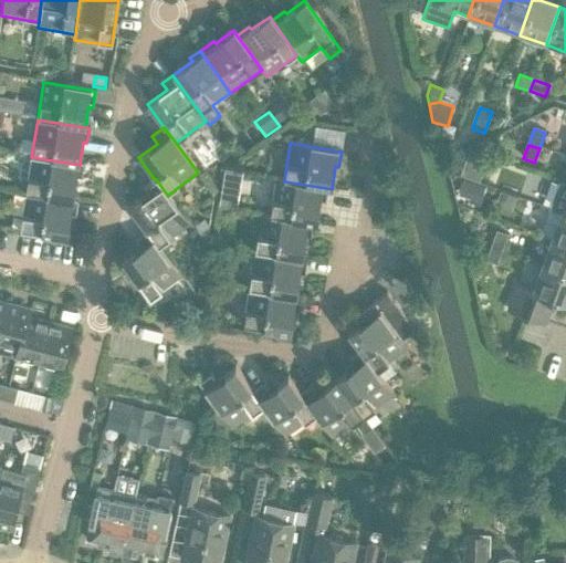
[(240,146),(231,153),(237,159),(245,153),(240,146)]
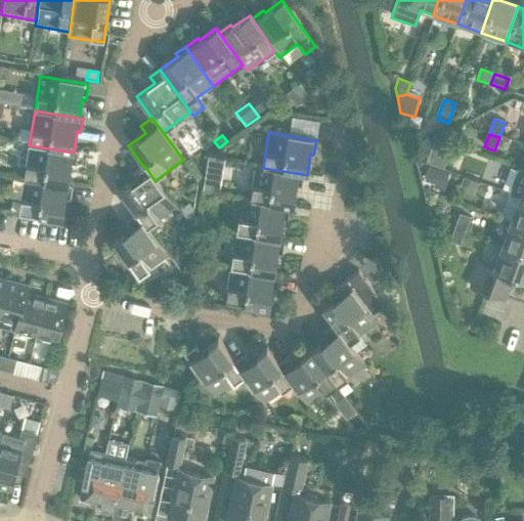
[(432,150),(447,156),(450,146),(435,140),(432,150)]
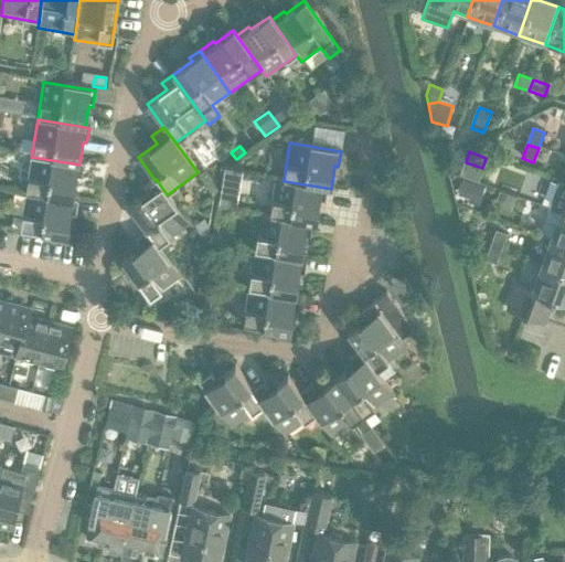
[(83,165),(80,165),(31,157),(25,194),(74,202),(77,179),(81,180),(83,165)]
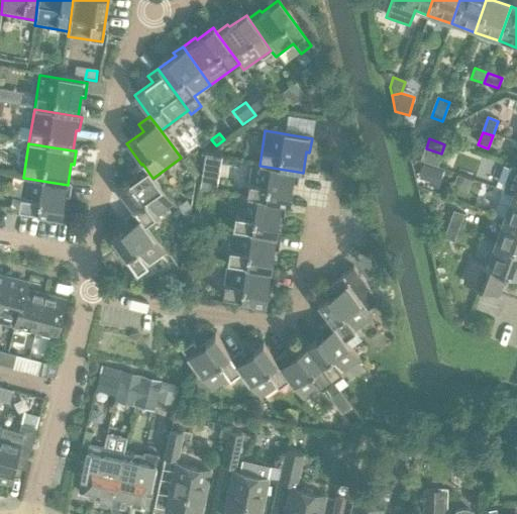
[(173,205),(153,178),(152,178),(142,164),(141,165),(130,172),(134,178),(118,190),(133,211),(134,211),(145,225),(173,205)]
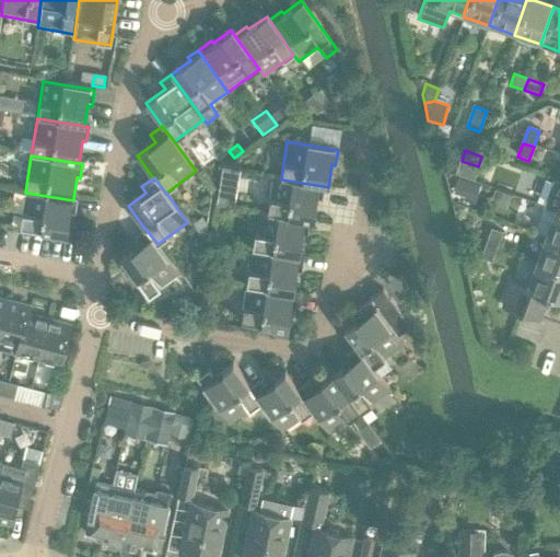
[(323,186),(281,180),(272,177),(267,213),(267,215),(310,221),(314,222),(317,199),(321,200),(323,186)]
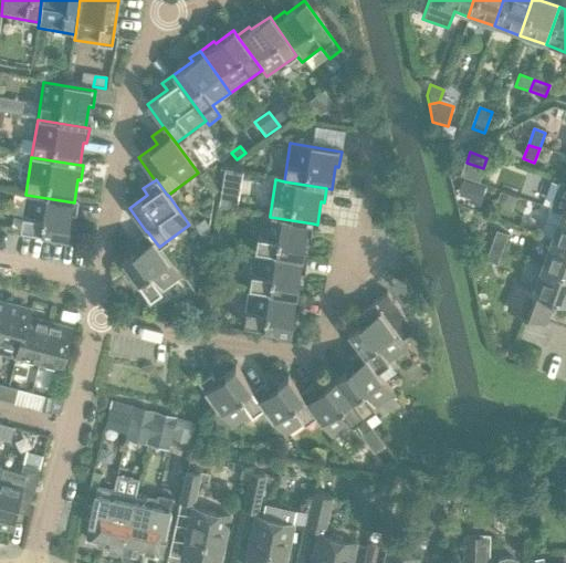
[(464,180),(459,196),(480,204),(485,188),(464,180)]
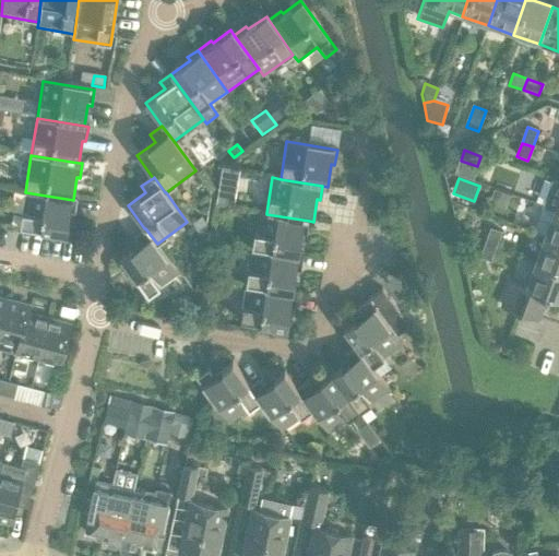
[(558,185),(551,182),(542,208),(554,212),(558,214),(558,185)]
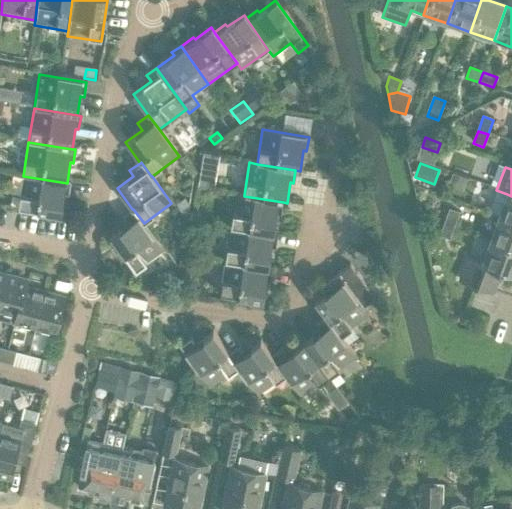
[(200,173),(198,188),(214,190),(216,176),(200,173)]
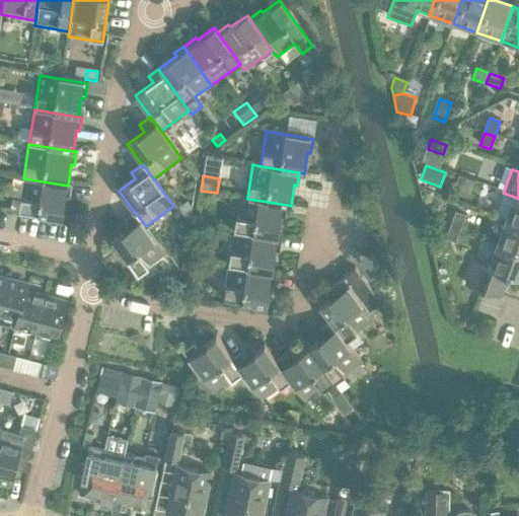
[(71,186),(68,186),(23,178),(18,212),(63,219),(66,199),(68,200),(71,186)]
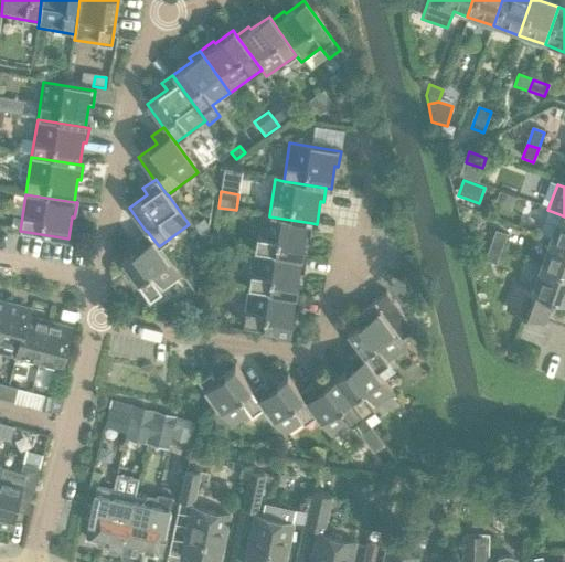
[(503,210),(514,213),(520,199),(509,194),(503,210)]
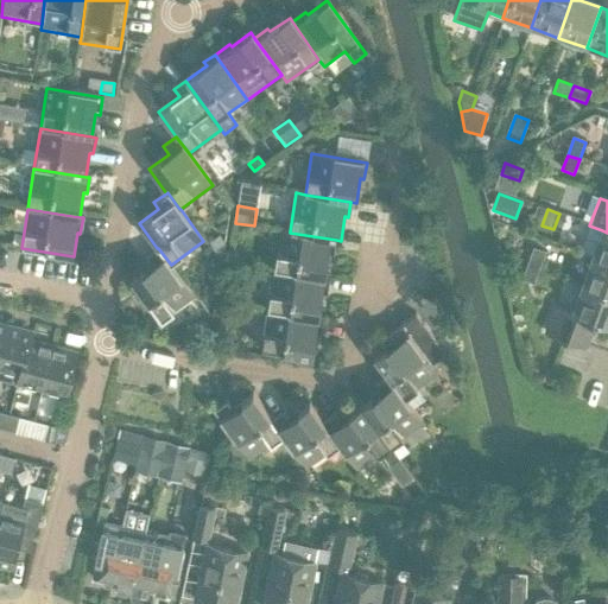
[(290,233),(290,231),(280,230),(273,271),(325,279),(329,255),(333,256),(336,240),(290,233)]
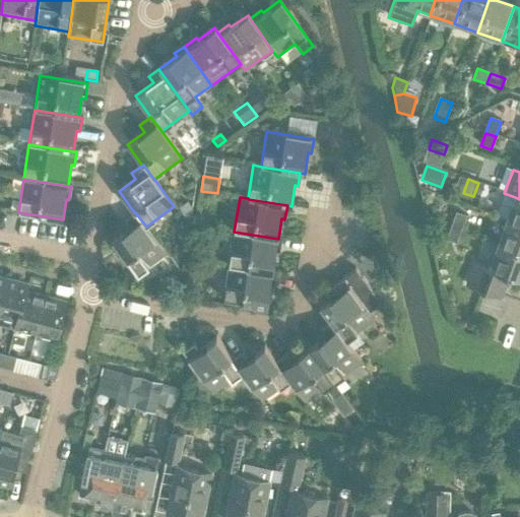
[(519,199),(515,197),(506,221),(519,225),(519,199)]
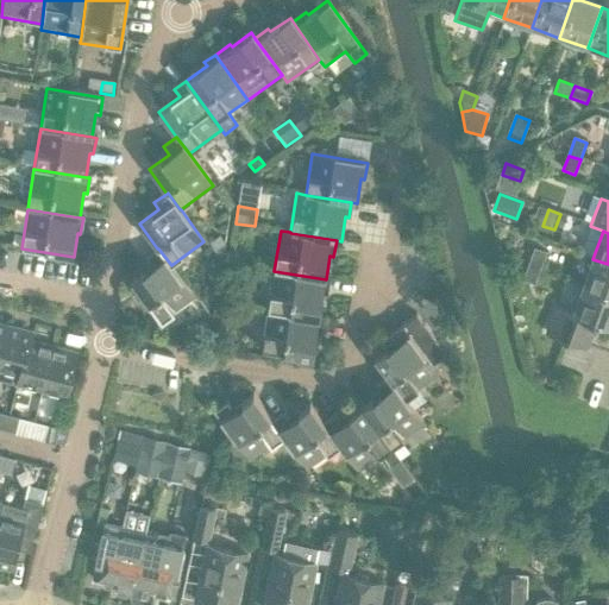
[(225,245),(220,238),(209,246),(223,264),(225,245)]
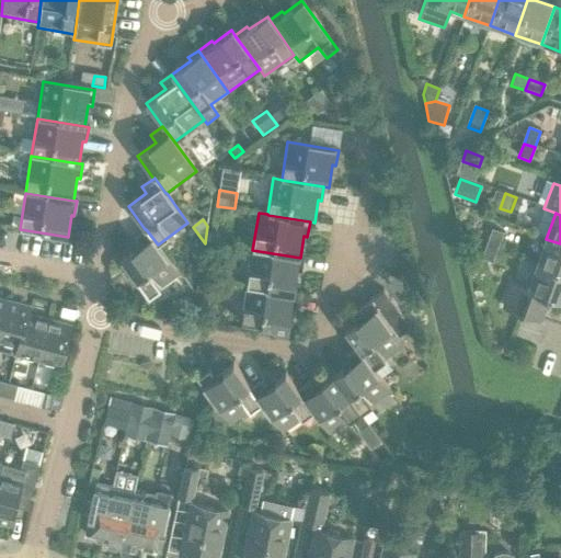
[(180,274),(158,245),(146,229),(145,229),(134,238),(138,245),(119,258),(148,297),(180,274)]
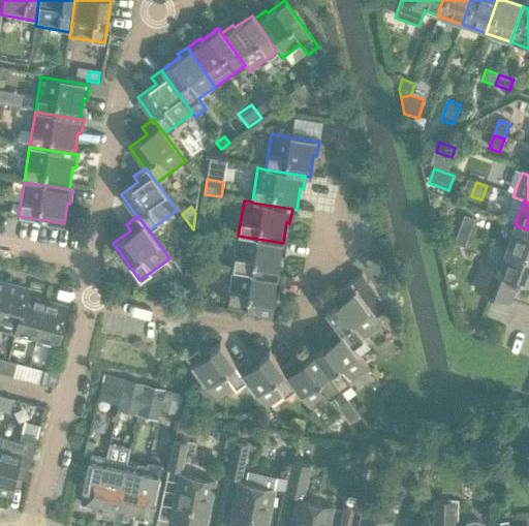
[(459,231),(469,236),(474,220),(464,217),(459,231)]
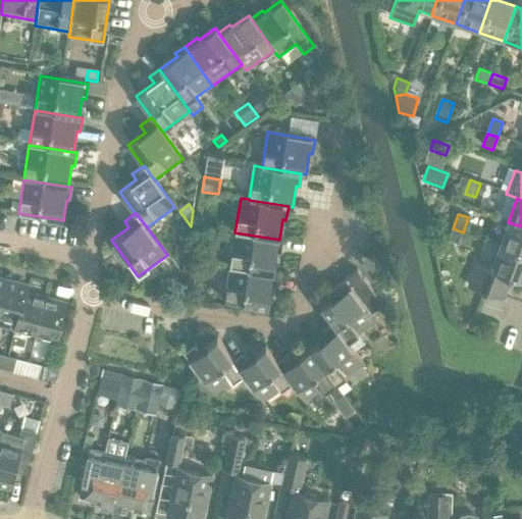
[(521,226),(508,222),(500,246),(521,254),(521,226)]
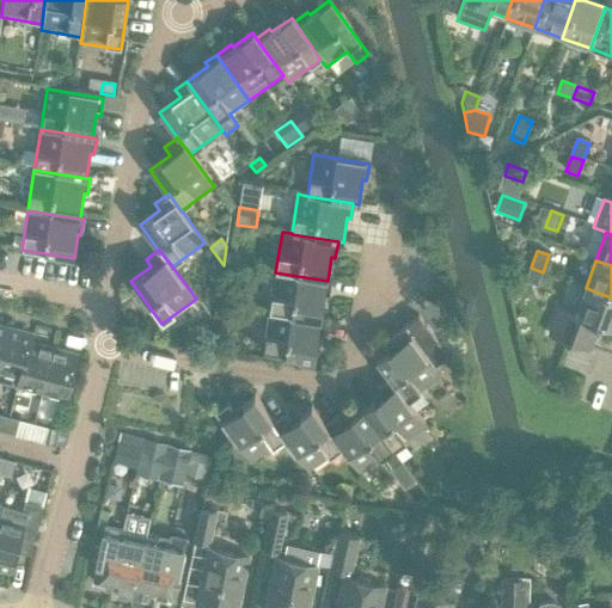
[(538,287),(543,272),(531,268),(525,283),(538,287)]
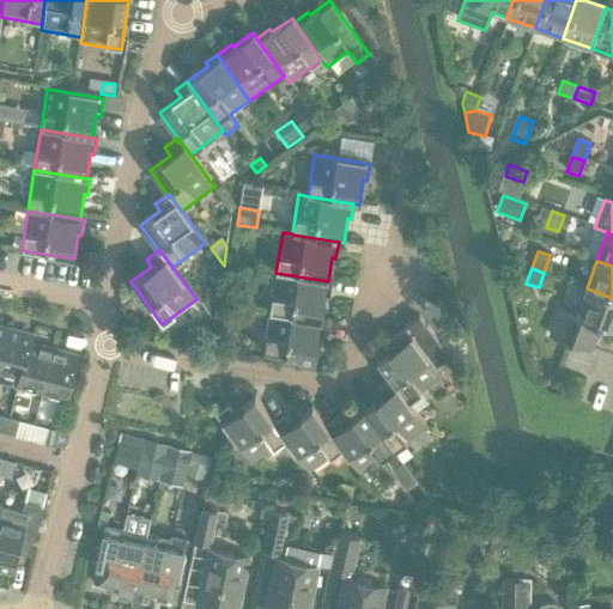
[(332,282),(328,281),(275,273),(269,314),(321,321),(325,297),(329,298),(332,282)]
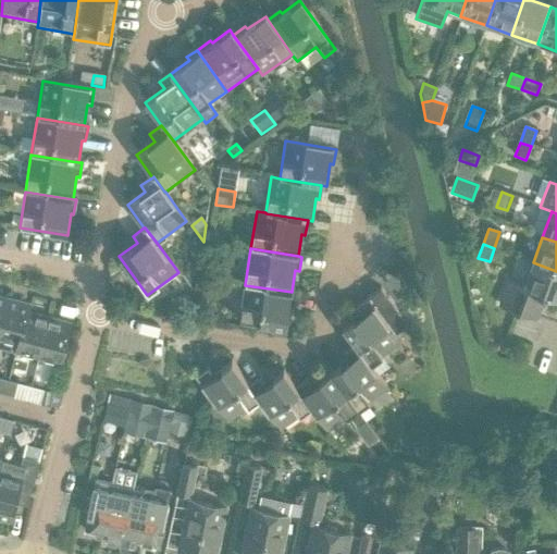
[(507,283),(498,307),(536,321),(545,296),(556,299),(556,271),(533,262),(523,290),(507,283)]
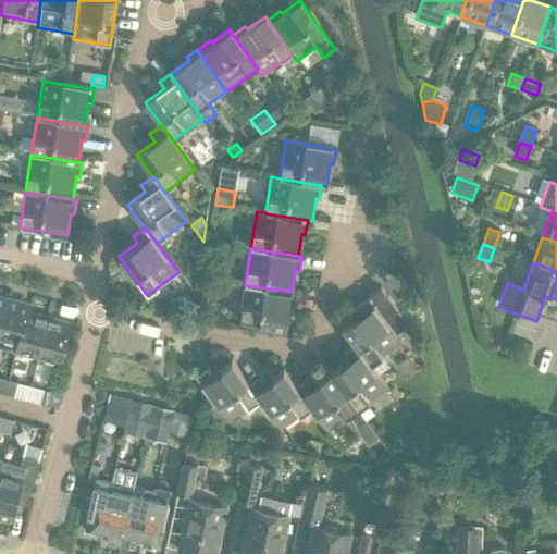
[(296,293),(292,292),(245,285),(239,322),(286,330),(289,307),(294,307),(296,293)]
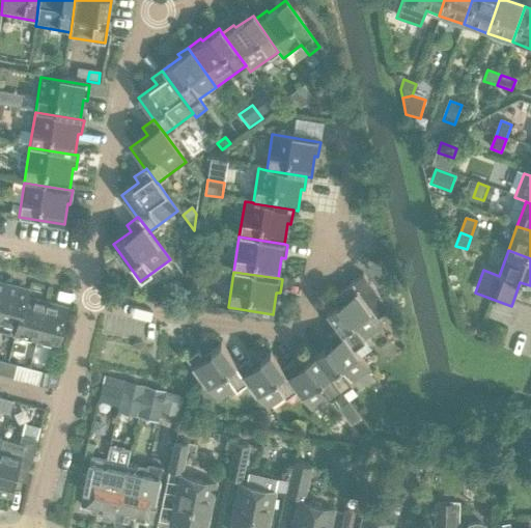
[(326,312),(337,329),(338,329),(353,350),(354,350),(383,329),(375,320),(388,311),(362,275),(338,293),(343,300),(326,312)]
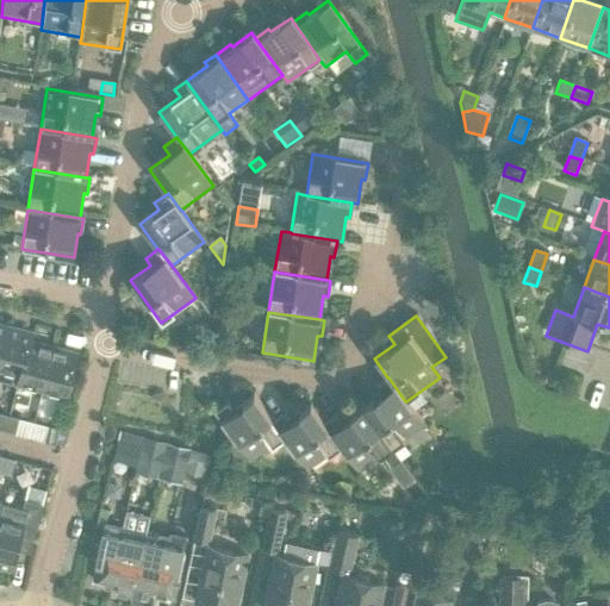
[(0,383),(17,388),(31,333),(7,328),(0,354),(0,383)]
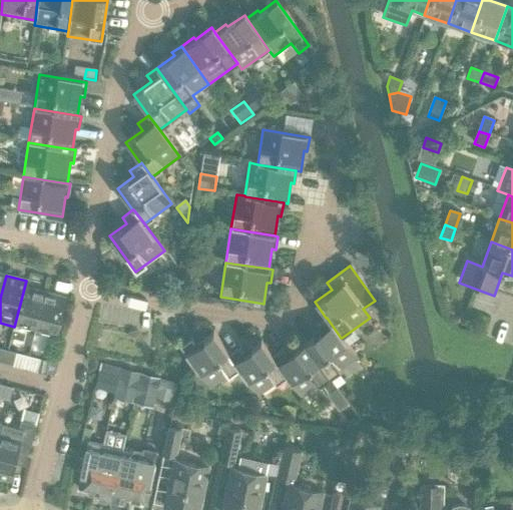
[(34,332),(44,294),(26,290),(28,282),(26,281),(14,327),(34,332)]
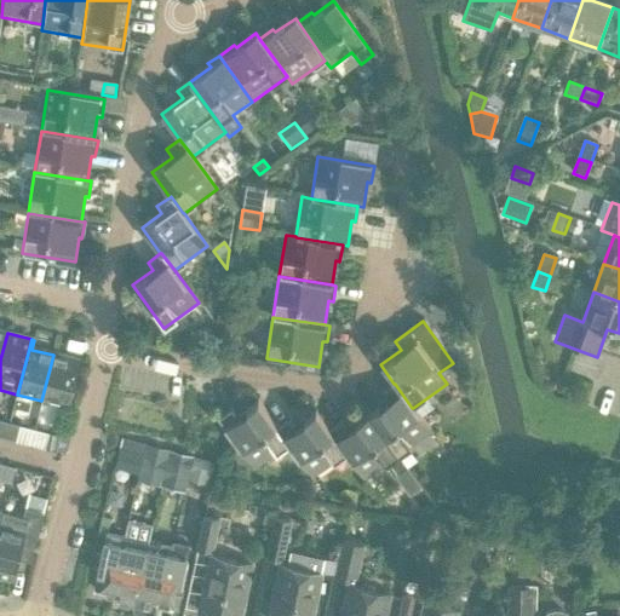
[(53,355),(41,401),(67,408),(79,362),(53,355)]
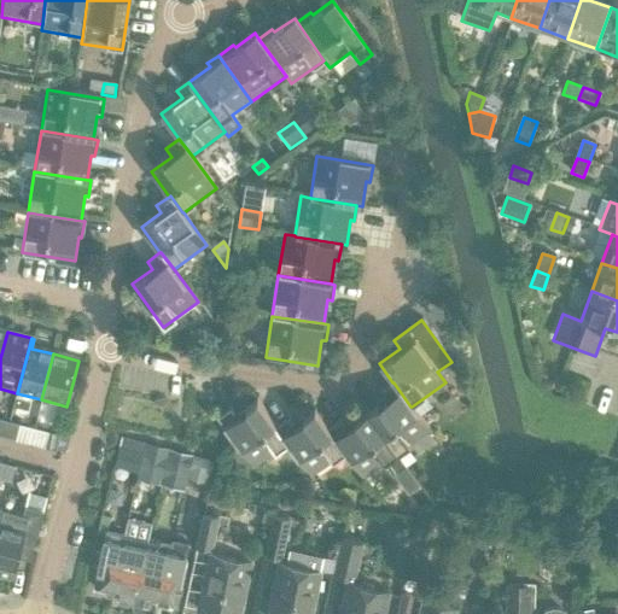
[(431,432),(412,407),(410,407),(394,382),(392,382),(380,391),(385,399),(365,414),(397,457),(431,432)]
